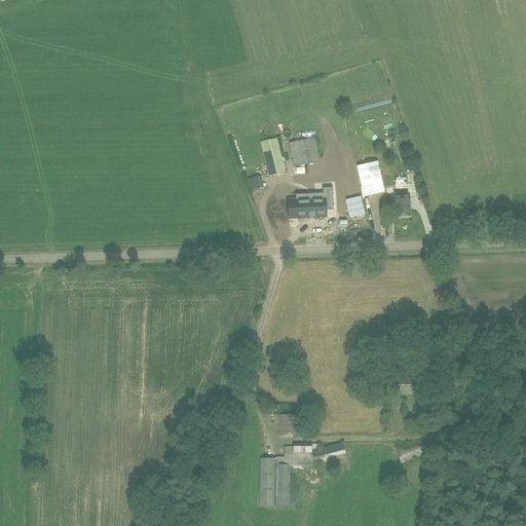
[(268,176),(286,171),(277,138),(260,142),(268,176)]
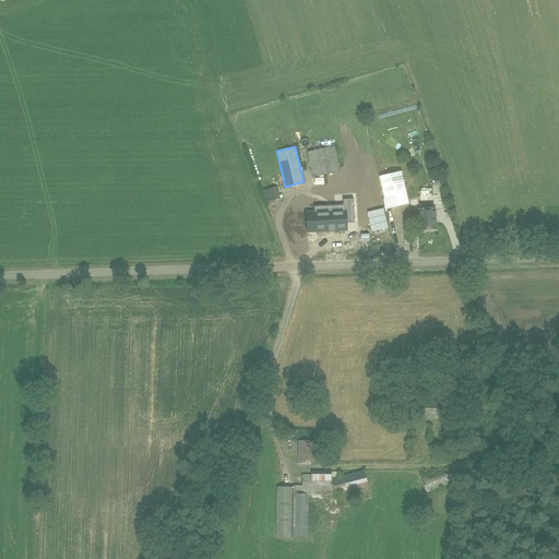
[(334,146),(308,152),(312,177),(339,171),(334,146)]
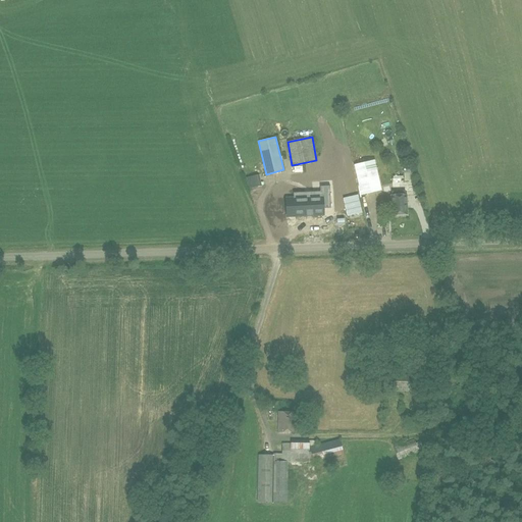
[(374,160),(354,164),(361,195),(381,190),(374,160)]
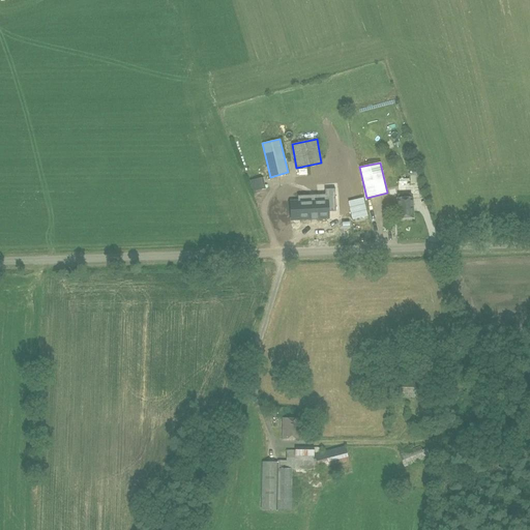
[(304,193),(317,193),(317,179),(304,179),(304,193)]
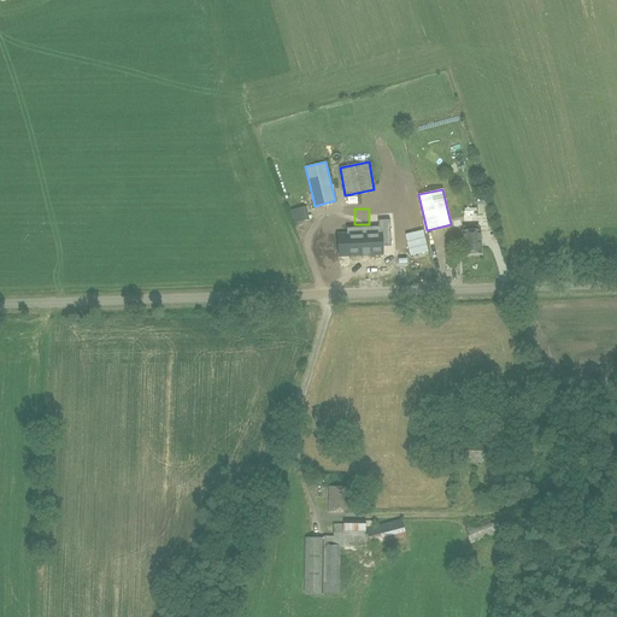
[(463,254),(481,253),(479,225),(487,225),(487,212),(477,213),(477,210),(462,211),(463,224),(472,224),(472,230),(462,230),(463,254)]
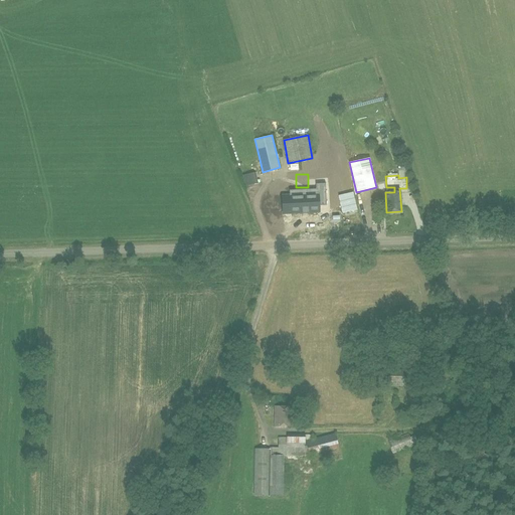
[(292,190),(293,212),(322,211),(321,205),(329,205),(328,183),(318,183),(318,188),(292,190)]
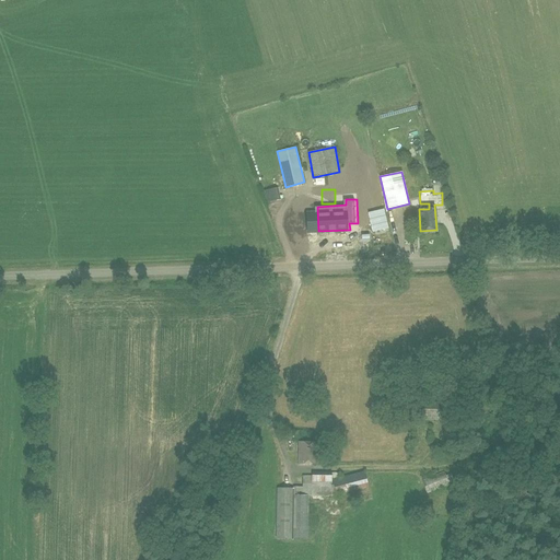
[(317,463),(318,442),(298,442),(298,462),(317,463)]
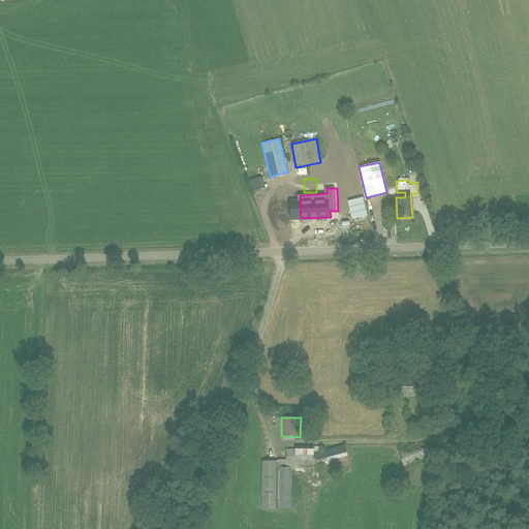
[(422,448),(419,444),(399,453),(404,466),(429,456),(426,447),(422,448)]
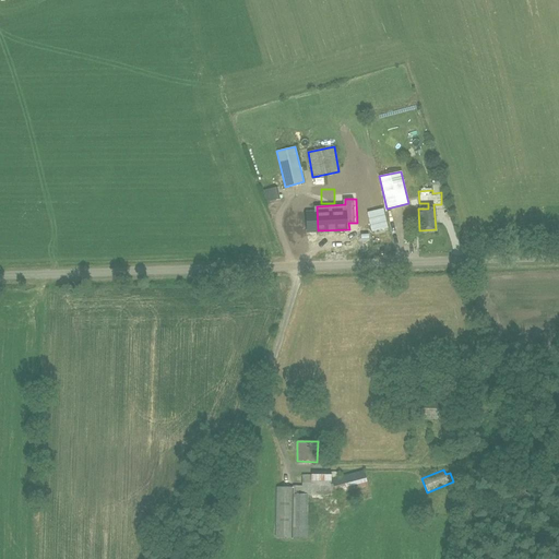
[(277,487),(276,538),(308,538),(308,512),(308,496),(311,496),(337,496),(337,494),(369,486),(365,471),(340,477),(341,473),(332,473),(332,475),(311,475),(302,475),(301,486),(293,486),(293,488),(283,487),(277,487)]
